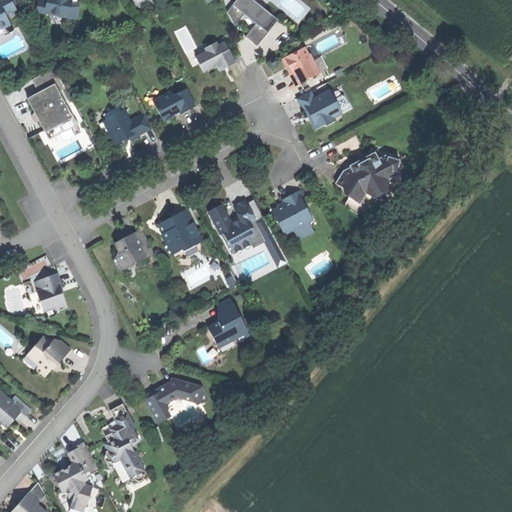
[(0,0),(0,25),(1,25),(2,27),(9,23),(4,13),(14,8),(10,0),(0,0)]
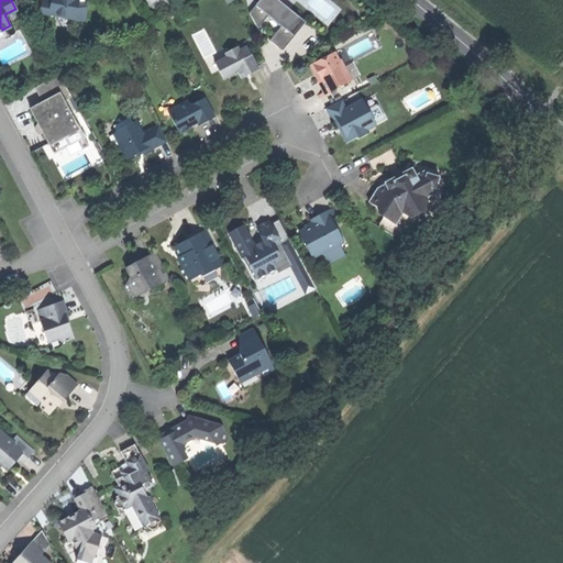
[(84,4),(77,3),(77,0),(40,0),(40,8),(42,11),(81,19),(84,4)]
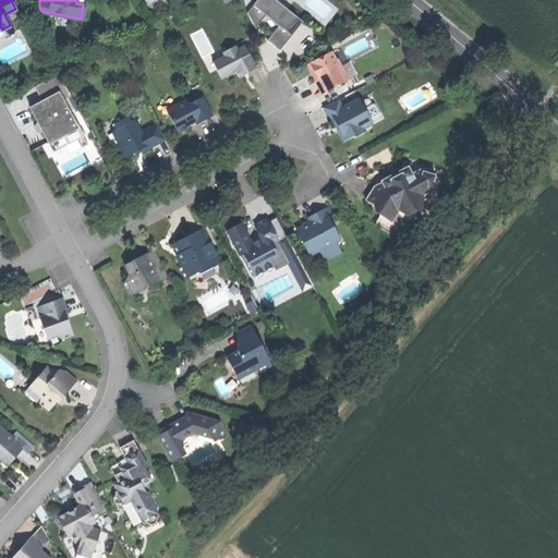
[(266,38),(280,48),(300,22),(287,13),(290,10),(277,0),(254,0),(246,11),(253,22),(261,20),(266,12),(271,16),(279,22),(266,38)]
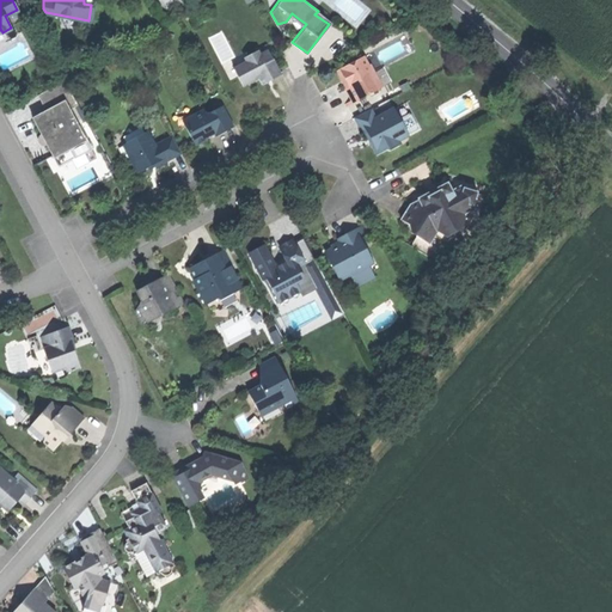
[(233,66),(242,84),(257,75),(268,71),(271,78),(281,73),(268,48),(259,51),(257,48),(244,54),(246,60),(233,66)]
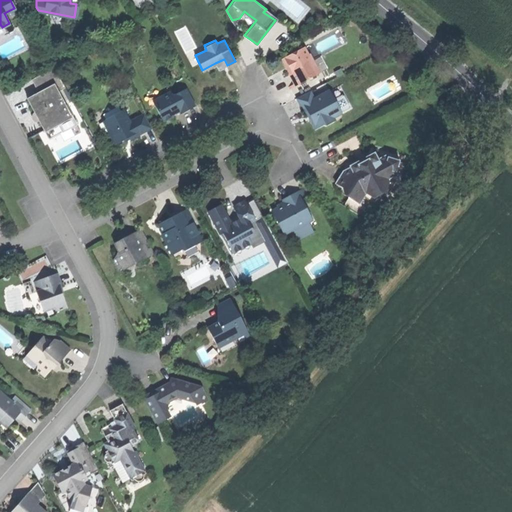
[(303,45),(281,57),(285,65),(288,64),(290,67),(292,71),(289,72),(294,82),(295,84),(319,72),(319,71),(312,58),(309,52),(307,53),(303,45)]
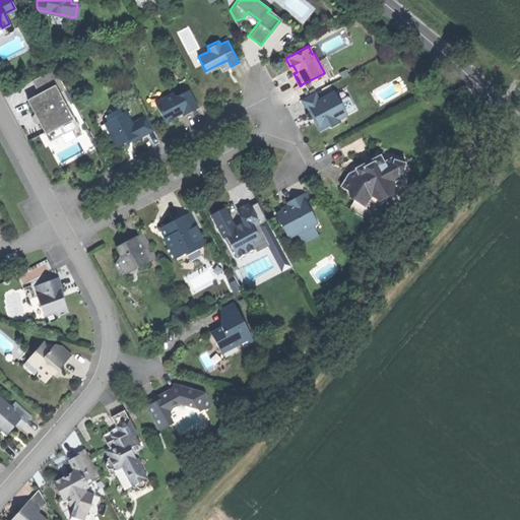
[(325,55),(317,59),(324,72),(332,67),(325,55)]
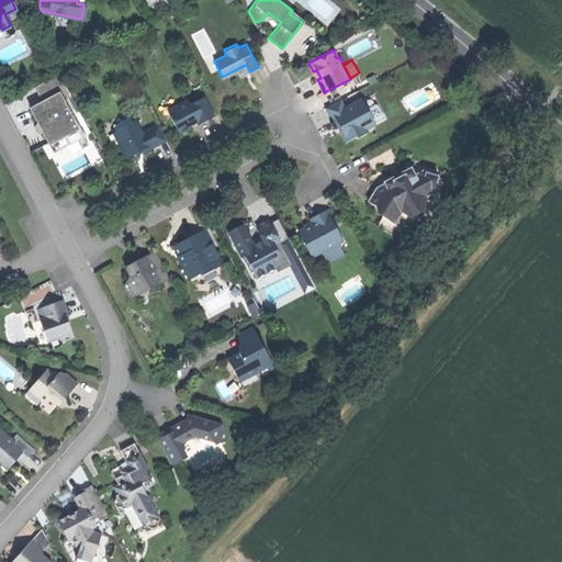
[(37,74),(42,81),(51,77),(46,69),(37,74)]
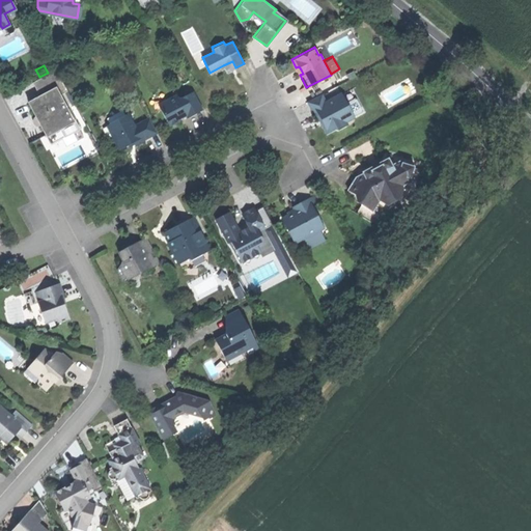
[(27,101),(45,134),(56,128),(60,137),(68,133),(78,128),(59,93),(66,90),(55,68),(48,73),(39,77),(32,81),(39,94),(27,101)]
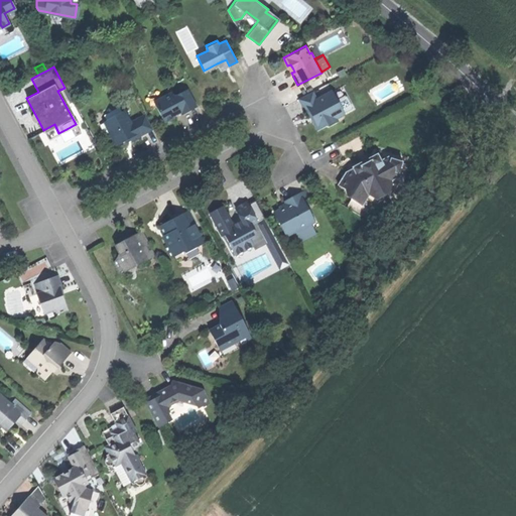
[(336,71),(339,76),(346,72),(343,67),(336,71)]
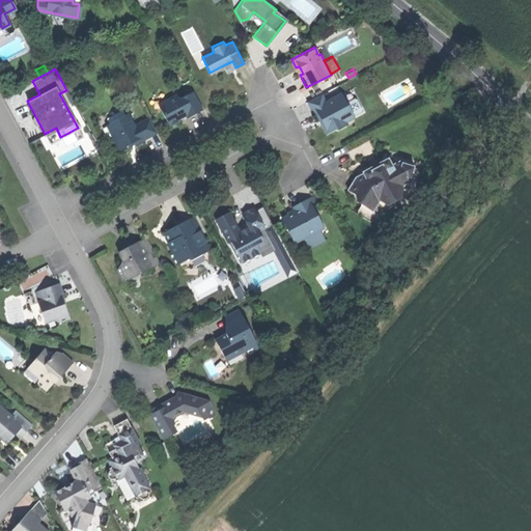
[(161,108),(169,123),(178,119),(177,117),(182,115),(187,113),(188,116),(201,109),(192,91),(178,98),(176,94),(162,102),(161,108)]
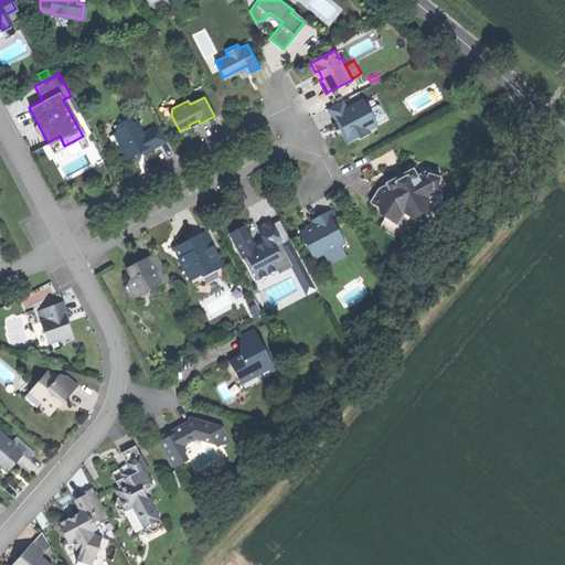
[(342,98),(327,107),(333,120),(337,118),(339,123),(341,126),(343,125),(345,128),(342,130),(347,140),(358,135),(359,137),(369,131),(366,128),(376,123),(363,98),(347,106),(342,98)]
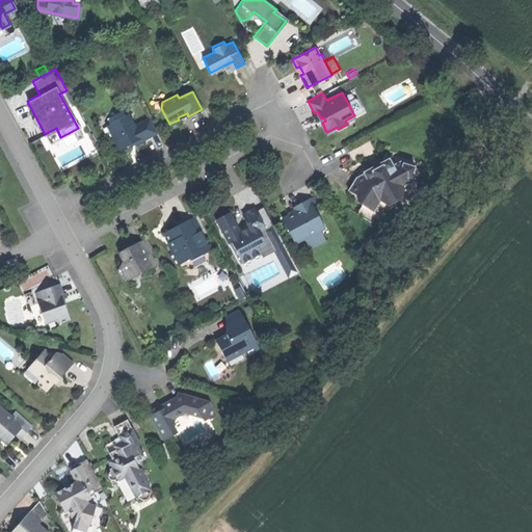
[(128,113),(106,125),(117,147),(120,145),(121,148),(128,144),(127,142),(133,139),(135,144),(139,141),(144,139),(143,138),(157,131),(149,116),(134,125),(128,113)]
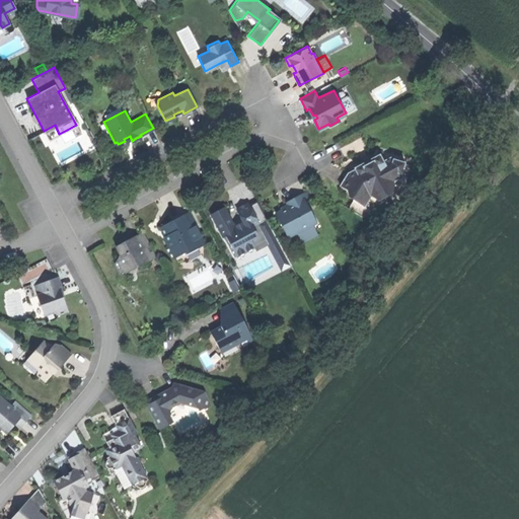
[(49,140),(59,134),(55,125),(44,131),(49,140)]
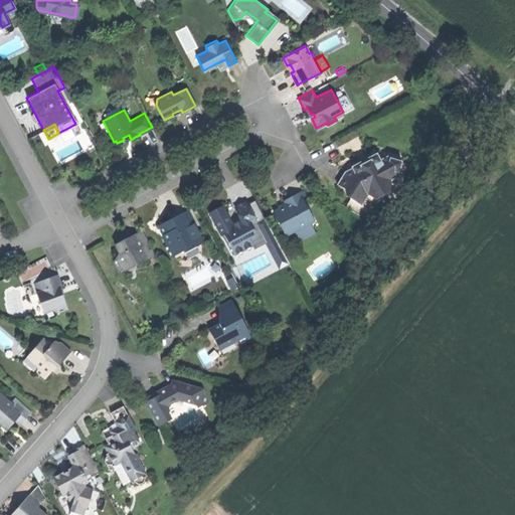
[(341,177),(338,182),(353,192),(351,196),(361,203),(367,193),(373,196),(379,186),(391,180),(390,179),(400,173),(398,172),(400,161),(391,159),(390,155),(380,160),(378,154),(375,153),(370,156),(369,158),(371,161),(362,166),(360,163),(359,162),(355,163),(353,165),(353,168),(351,168),(349,168),(345,170),(341,177)]
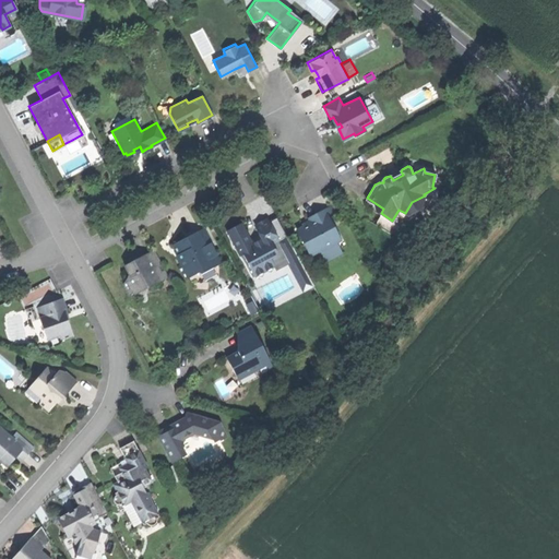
[(443,177),(435,175),(432,187),(435,188),(424,194),(425,195),(412,202),(405,213),(399,210),(392,221),(381,213),(373,223),(390,234),(401,228),(404,222),(412,219),(415,221),(424,205),(430,202),(430,199),(438,197),(443,177)]
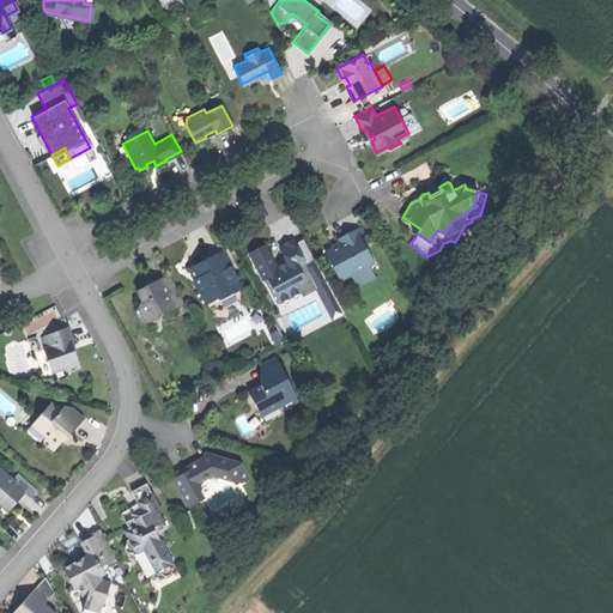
[(341,242),(325,250),(340,279),(374,261),(362,237),(366,234),(362,224),(349,231),(338,236),(341,242)]
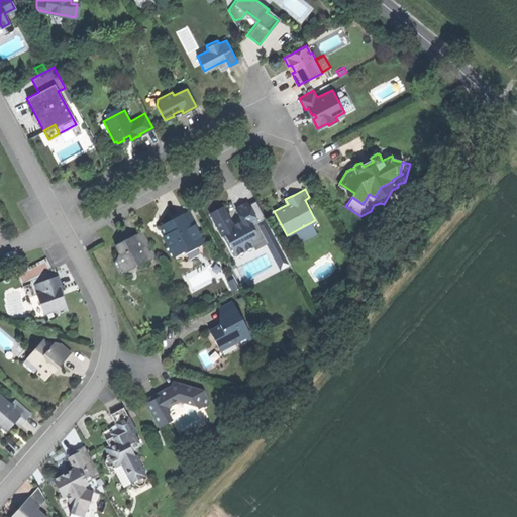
[(223,205),(210,211),(222,235),(225,233),(235,253),(253,244),(249,236),(255,233),(251,224),(259,220),(248,202),(236,208),(241,219),(236,222),(232,224),(223,205)]
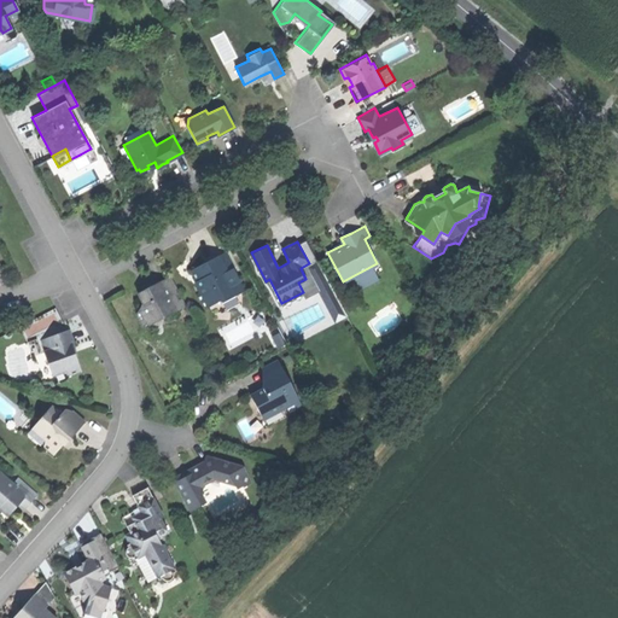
[(208,260),(191,268),(197,280),(198,279),(202,285),(197,287),(207,305),(209,304),(220,299),(217,296),(220,295),(228,291),(232,290),(233,293),(244,289),(233,267),(234,267),(227,250),(208,260)]
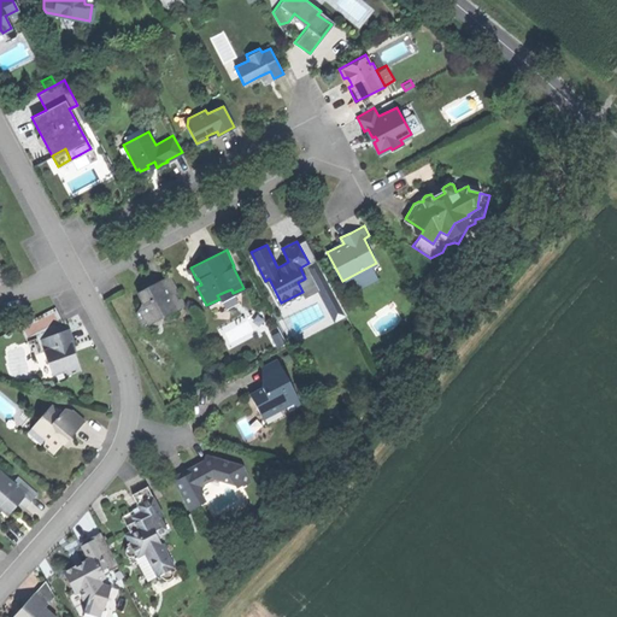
[(150,286),(136,292),(141,301),(136,310),(142,322),(163,312),(163,315),(176,307),(169,293),(177,288),(170,274),(158,280),(148,285),(150,286)]
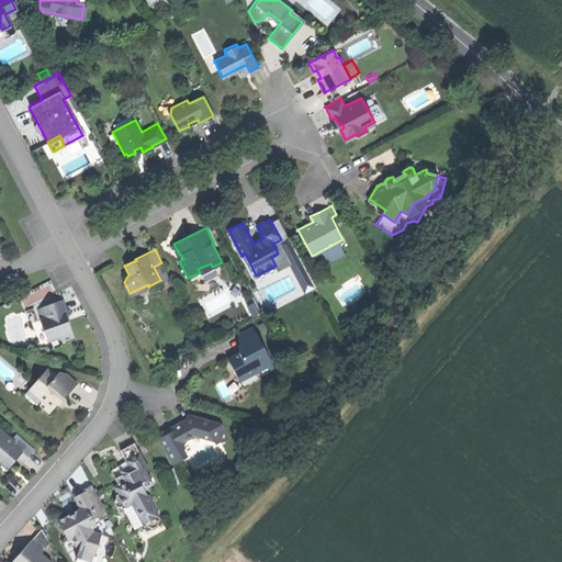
[(218,277),(222,262),(212,267),(211,263),(208,265),(200,268),(198,269),(200,272),(190,277),(191,279),(211,280),(218,277)]
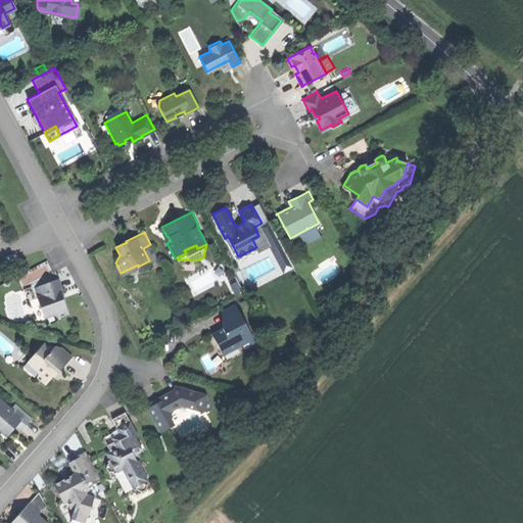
[(132,280),(138,267),(138,265),(121,273),(132,280)]
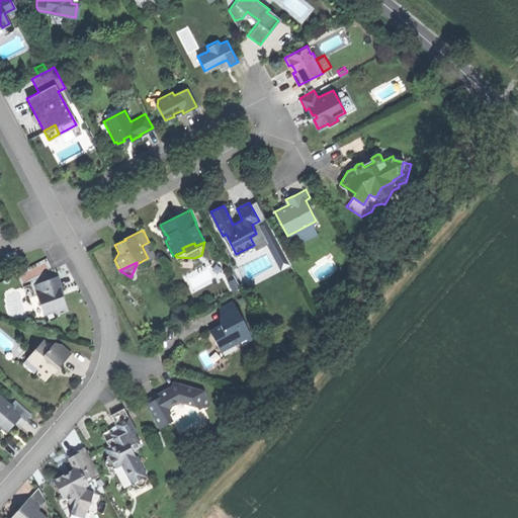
[(58,274),(33,283),(37,292),(35,293),(44,313),(55,309),(56,313),(67,309),(62,293),(59,286),(62,285),(58,274)]
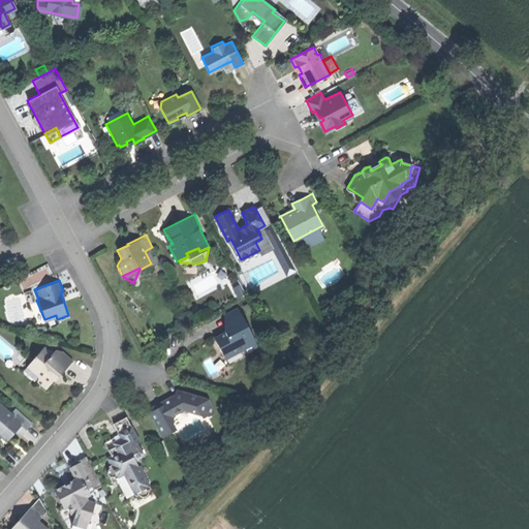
[(238,307),(224,313),(231,328),(214,337),(219,345),(222,352),(228,349),(241,349),(250,344),(252,348),(257,345),(238,307)]
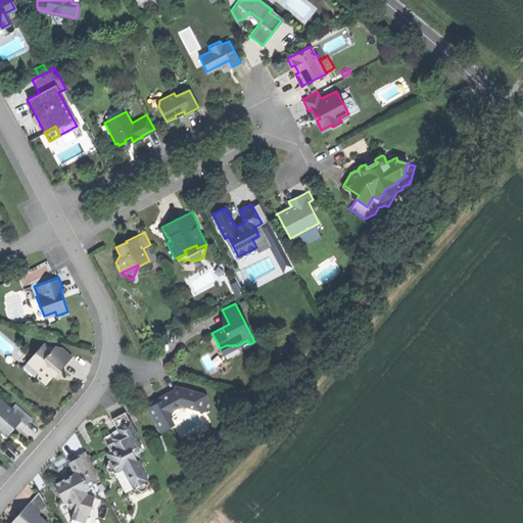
[(225,358),(249,344),(247,340),(238,345),(226,345),(220,348),(225,358)]
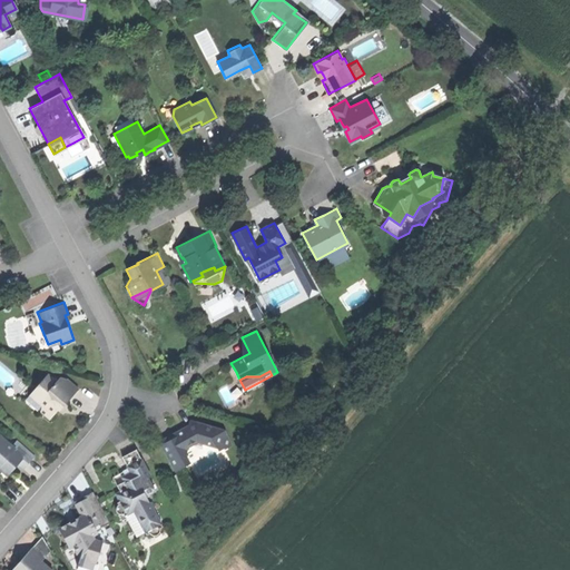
[(46,372),(30,391),(42,401),(42,404),(53,413),(58,408),(56,406),(62,404),(69,396),(77,387),(65,376),(59,376),(56,381),(46,372)]
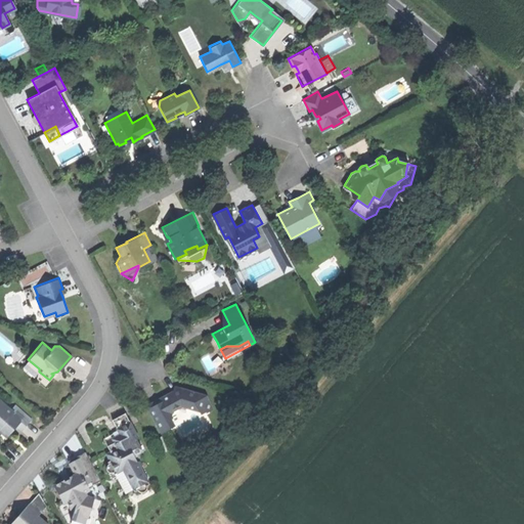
[(35,378),(39,372),(39,368),(28,359),(22,367),(35,378)]
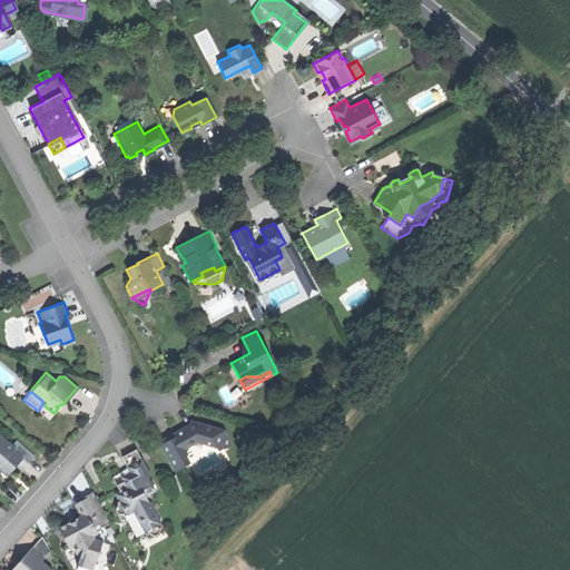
[(159,440),(173,468),(180,464),(187,442),(193,440),(207,444),(213,442),(217,450),(229,443),(223,430),(189,420),(186,432),(180,431),(176,433),(174,434),(173,433),(159,440)]
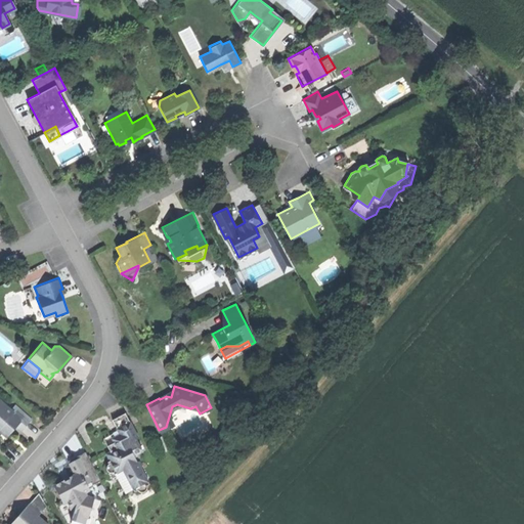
[(0,430),(7,437),(15,428),(20,432),(26,426),(32,420),(15,404),(11,409),(0,399),(0,430)]
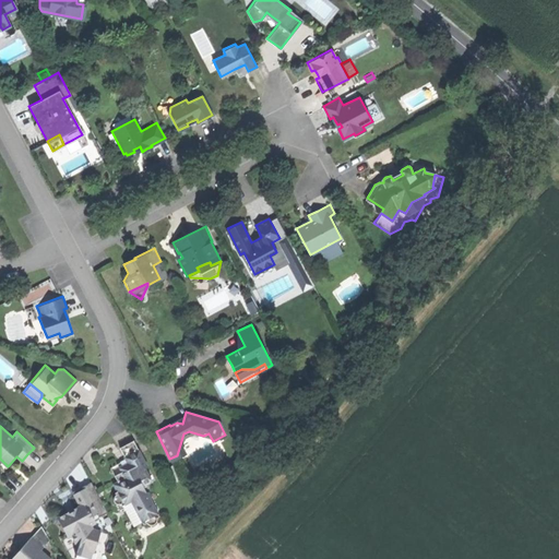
[(134,440),(120,447),(127,460),(129,463),(121,467),(123,471),(116,475),(119,480),(115,483),(119,490),(116,492),(117,495),(115,496),(114,499),(116,503),(120,504),(122,503),(123,506),(133,501),(145,524),(151,522),(155,523),(158,522),(158,518),(162,515),(149,491),(147,492),(144,486),(153,482),(146,467),(149,466),(134,440)]
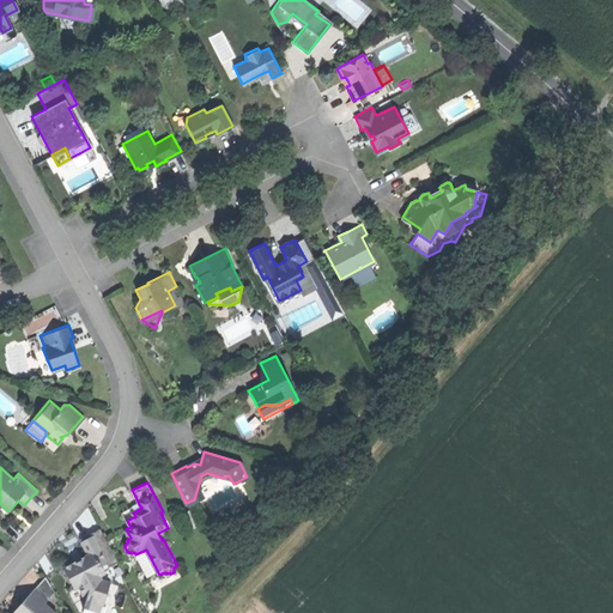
[(122,511),(127,521),(135,516),(133,513),(141,508),(139,504),(131,508),(122,511)]
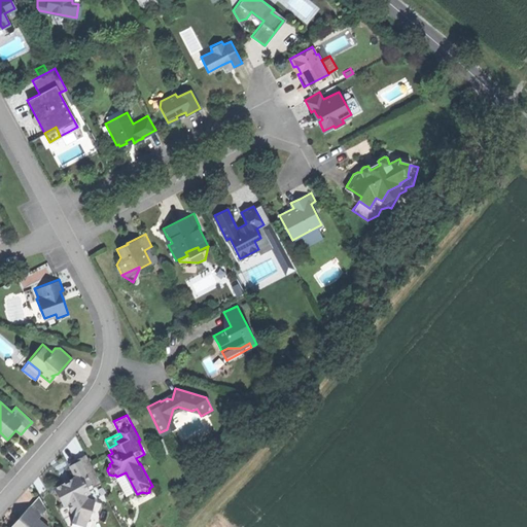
[(157,440),(164,454),(170,451),(164,437),(157,440)]
